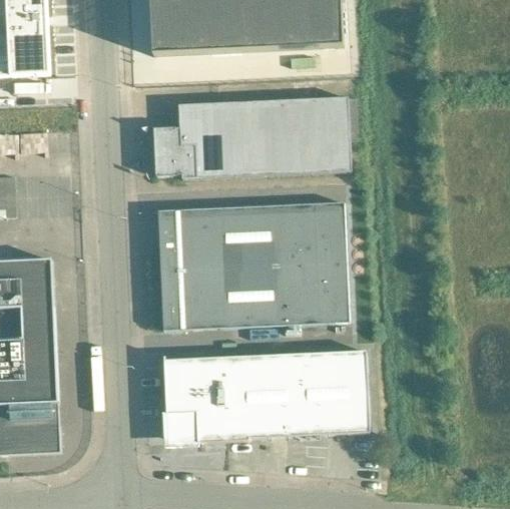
[(0,0),(0,74),(47,73),(43,0),(0,0)]
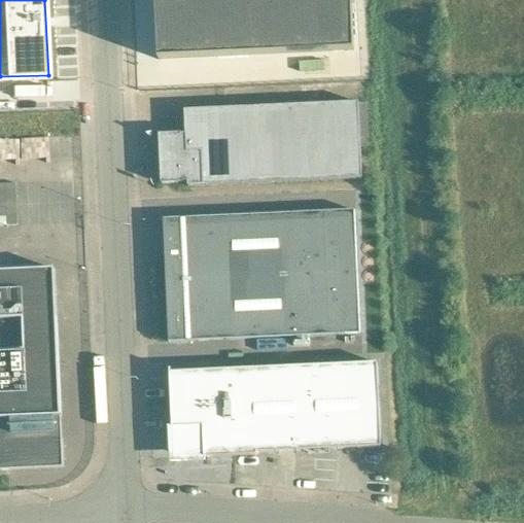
[(152,0),(155,57),(352,47),(349,0),(152,0)]
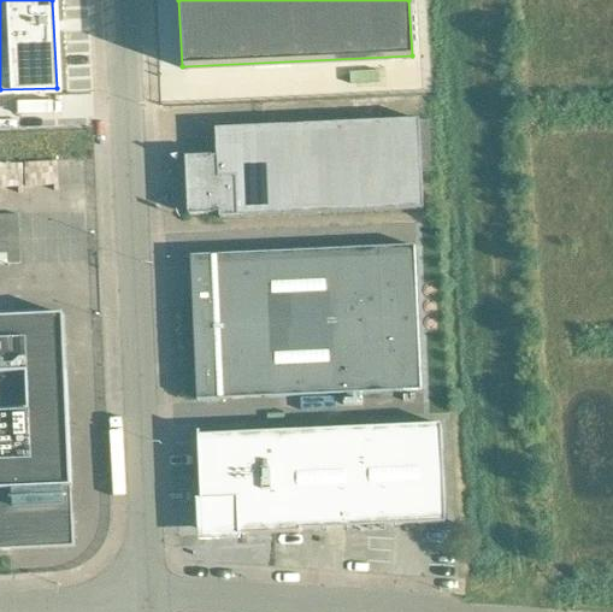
[(183,153),(186,211),(212,210),(212,209),(217,209),(217,215),(420,205),(417,116),(213,125),(214,152),(210,153),(210,152),(183,153)]
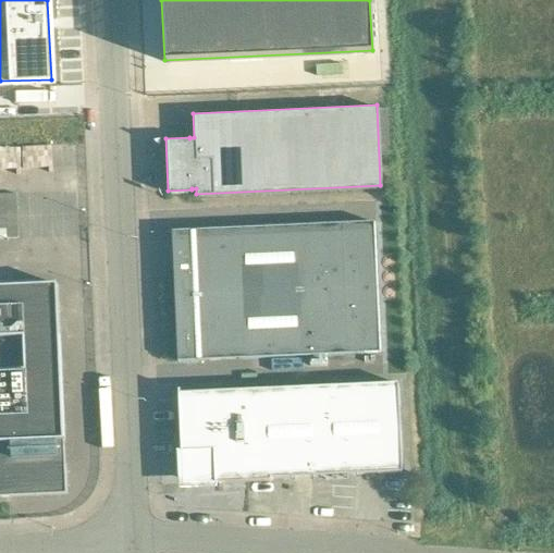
[(14,134),(0,135),(0,493),(64,490),(63,459),(56,461),(56,453),(56,445),(58,445),(58,444),(56,444),(56,437),(62,437),(54,281),(21,282),(14,134)]
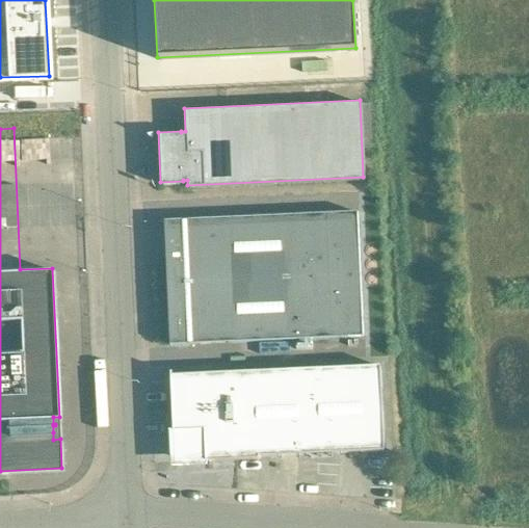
[(355,209),(162,217),(165,280),(167,342),(361,334),(359,271),(355,209)]
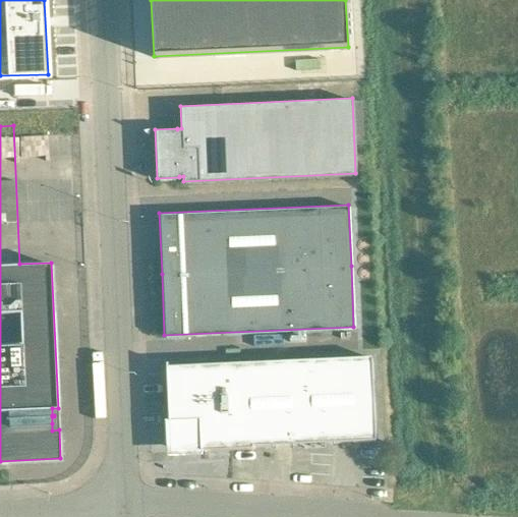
[(172,439),(180,446),(199,445),(199,449),(252,446),(252,444),(375,439),(370,355),(167,364),(167,361),(166,361),(168,419),(171,419),(172,439)]
